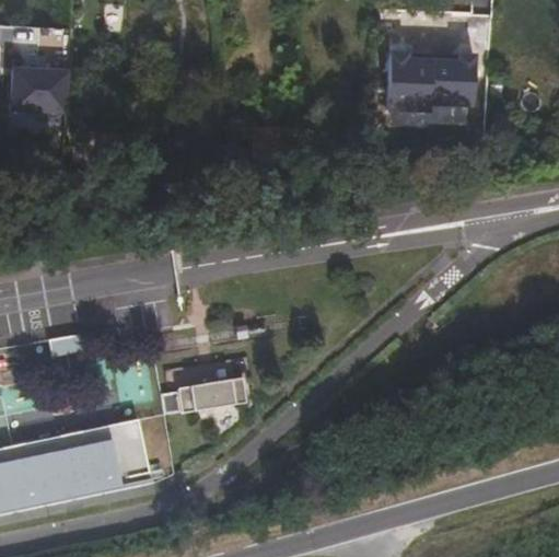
[(13,112),(68,114),(69,73),(14,71),(13,112)]
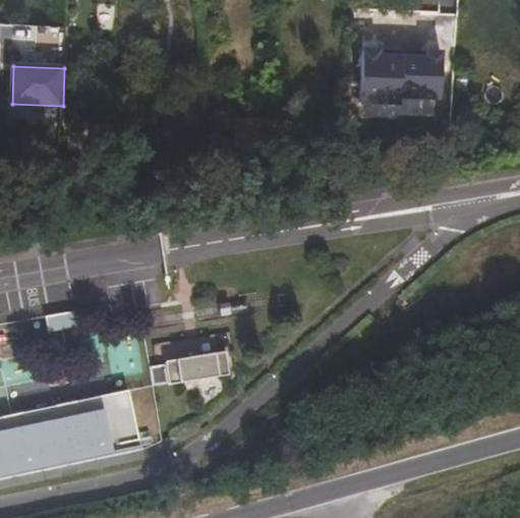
[(449,103),(449,82),(399,82),(400,104),(449,103)]
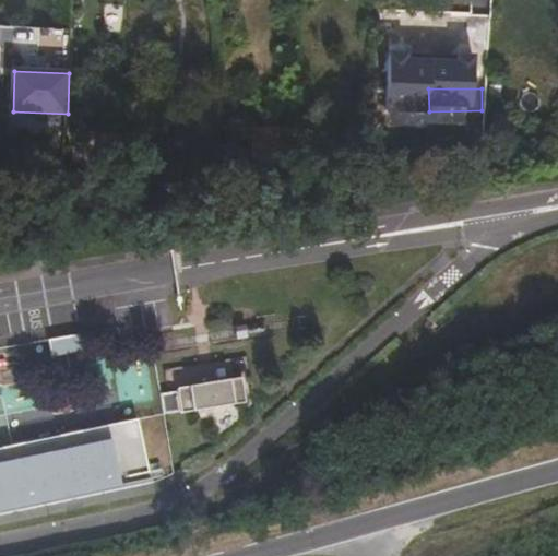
[(71,164),(95,164),(95,141),(81,141),(80,152),(71,152),(71,164)]
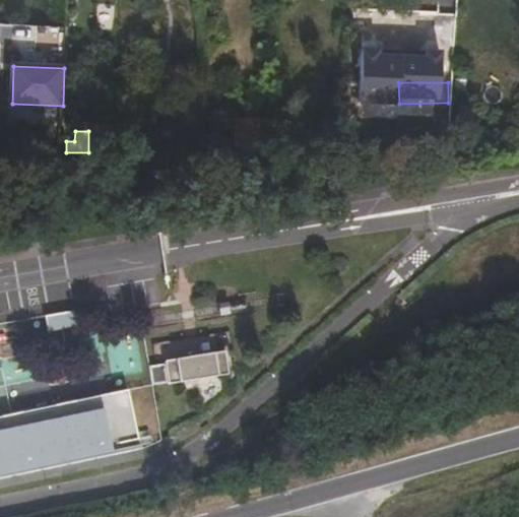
[(88,131),(88,152),(107,152),(108,131),(88,131)]
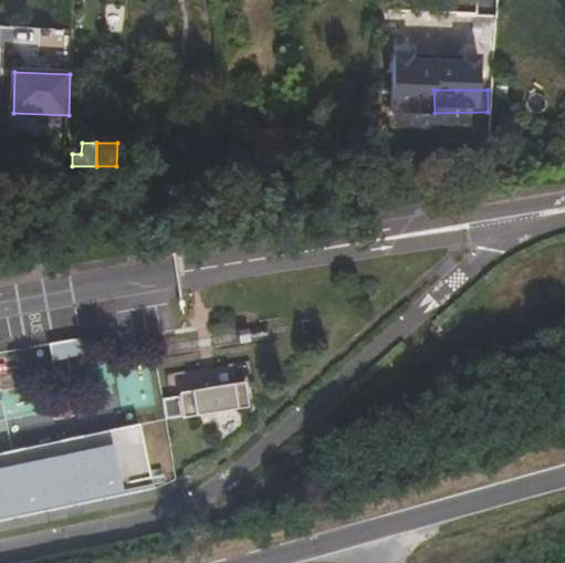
[(48,340),(51,357),(83,352),(81,335),(48,340)]
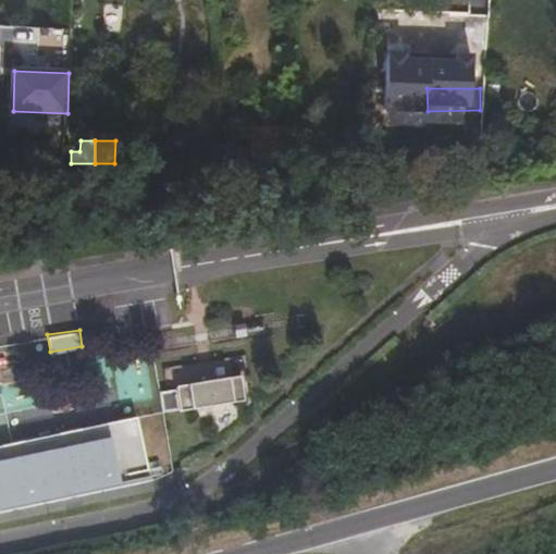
[(158,388),(161,409),(244,396),(241,374),(158,388)]
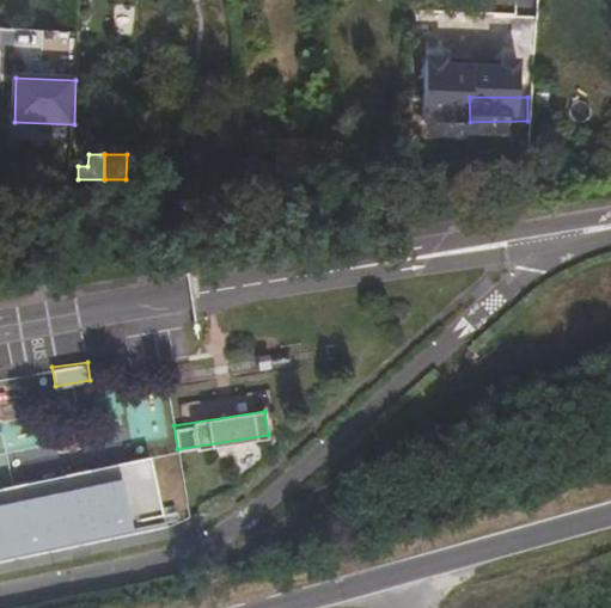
[(0,554),(121,534),(112,485),(0,504),(0,554)]
